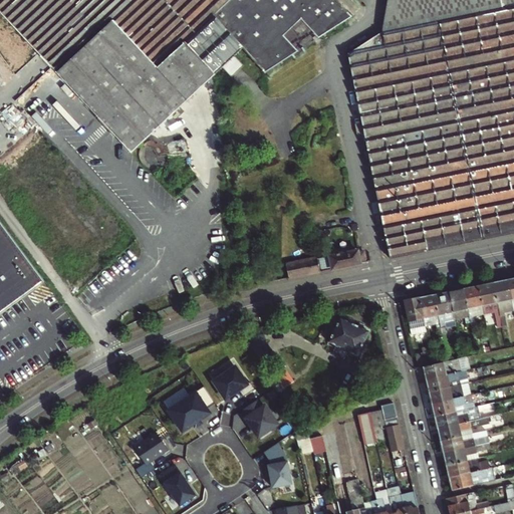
[(195,30),(167,0),(0,0),(0,11),(127,149),(132,152),(154,132),(216,73),(185,39),(195,30)]
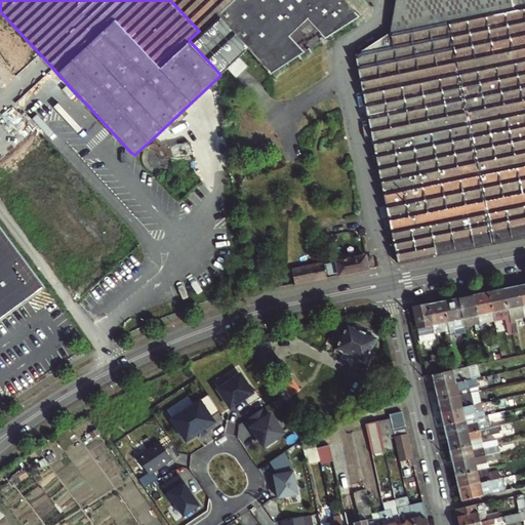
[(170,0),(199,31),(189,40),(220,75),(248,49),(249,48),(273,73),(326,39),(360,16),(345,0),(170,0)]
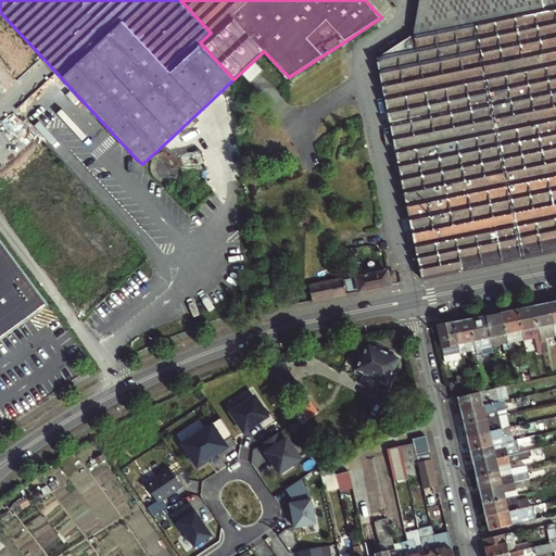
[(395,150),(555,115),(555,0),(431,0),(433,30),(414,34),(414,33),(377,58),(395,150)]
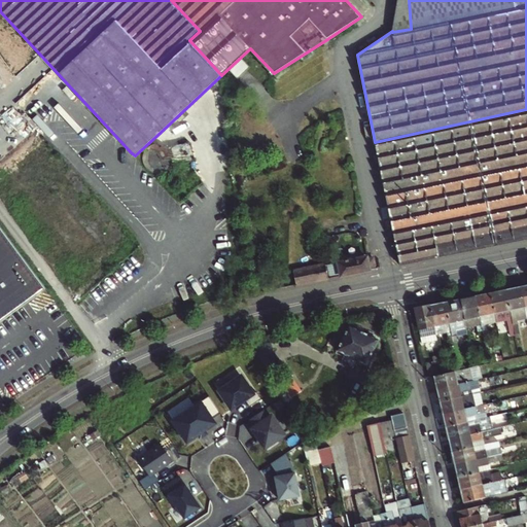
[(411,29),(409,0),(401,0),(400,3),(392,31),(392,32),(411,29)]
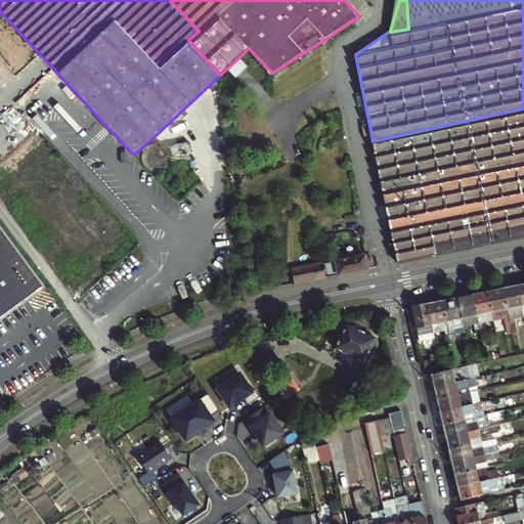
[(490,244),(523,236),(523,108),(373,141),(398,263),(490,244)]
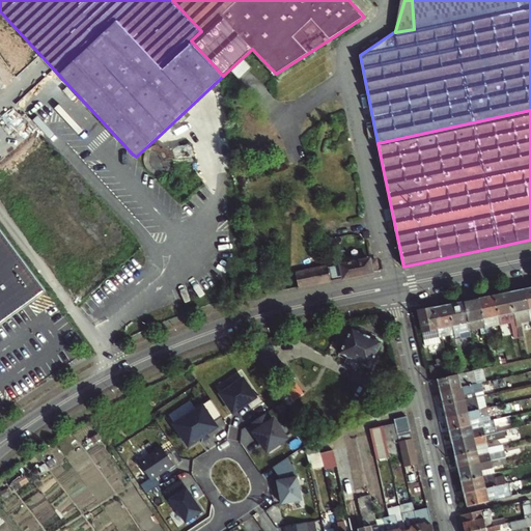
[(169,148),(168,147),(166,146),(164,145),(162,144),(160,144),(157,145),(155,145),(152,146),(151,147),(149,148),(148,150),(146,152),(146,155),(145,157),(145,159),(145,161),(145,163),(146,165),(147,167),(148,169),(150,170),(152,172),(154,173),(156,173),(159,174),(161,174),(163,174),(165,173),(167,172),(169,171),(170,170),(172,168),(173,166),(194,162),(195,162),(192,144),(169,148)]
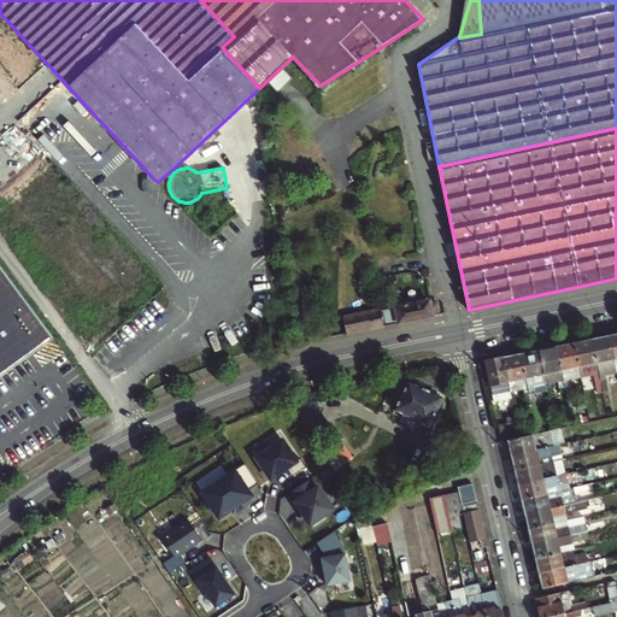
[(0,378),(57,338),(0,260),(0,378)]
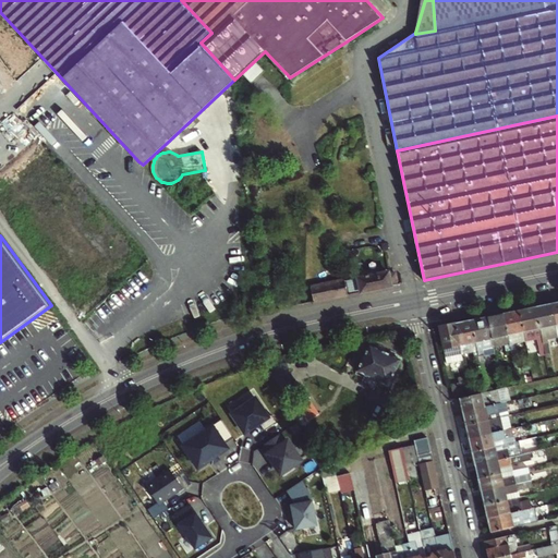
[(361,293),(398,286),(396,273),(389,274),(389,271),(377,274),(376,269),(370,271),(371,276),(359,278),(361,293)]
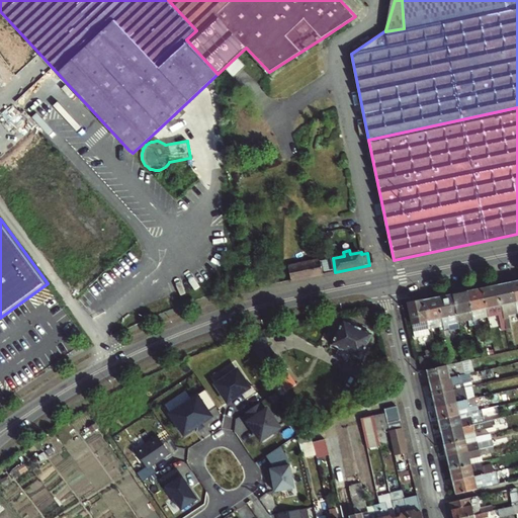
[(321,260),(309,262),(306,259),(300,264),(289,267),(291,281),(324,274),(321,260)]
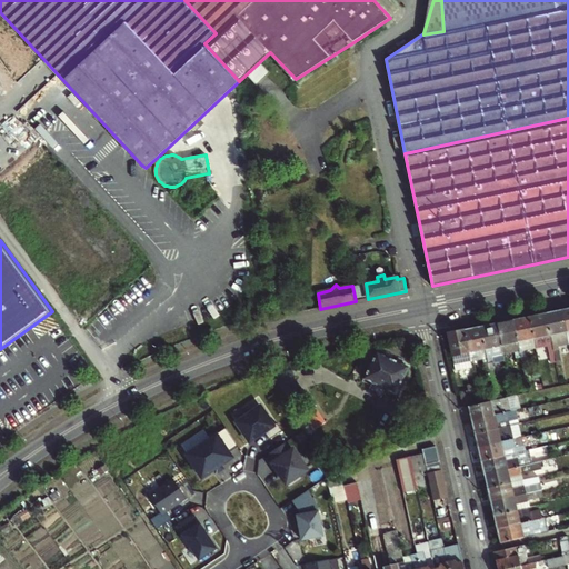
[(286,317),(297,313),(296,307),(283,309),(286,317)]
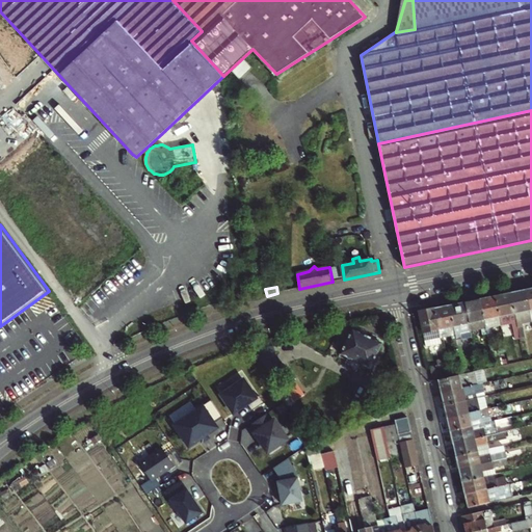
[(531,317),(526,289),(510,292),(520,335),(524,334),(521,320),(531,317)]
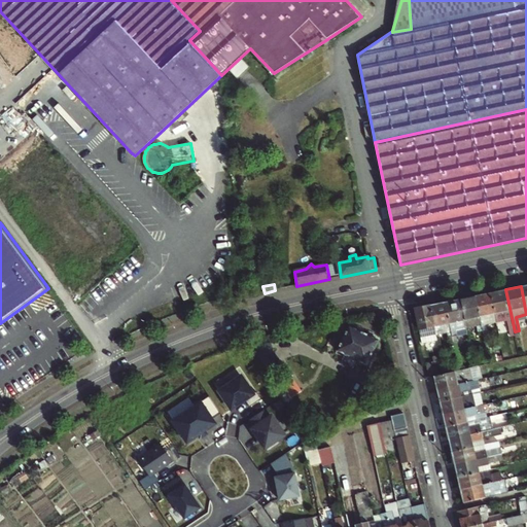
[(515,331),(505,289),(491,292),(496,319),(506,317),(511,332),(515,331)]
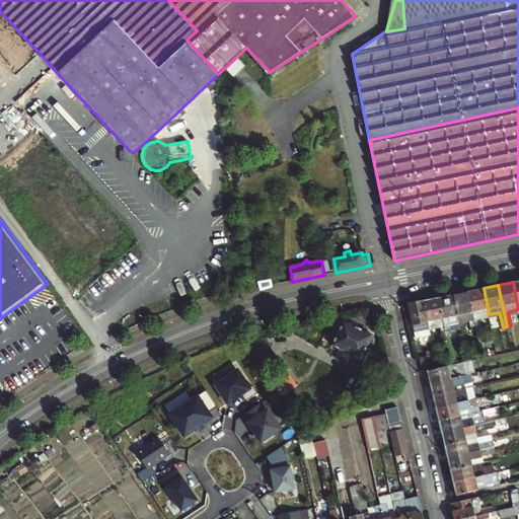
[(484,288),(468,291),(475,324),(478,338),(483,337),(478,316),(489,314),(484,288)]
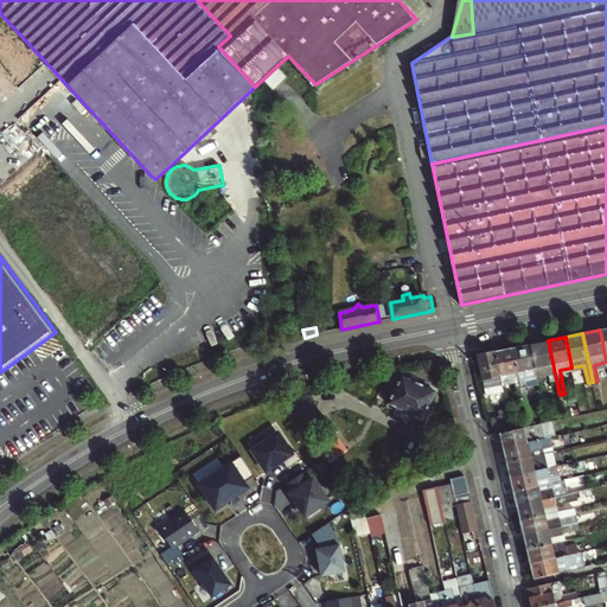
[(556,379),(548,340),(530,344),(537,377),(550,374),(551,381),(556,379)]
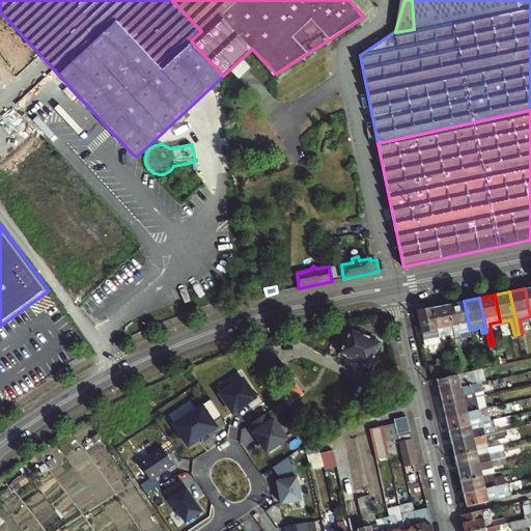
[(464,301),(449,304),(458,348),(460,361),(465,360),(458,332),(470,330),(464,301)]
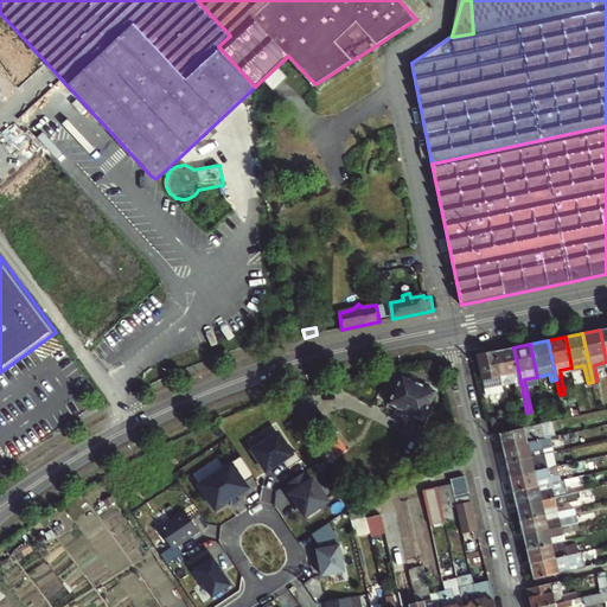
[(513,347),(496,351),(500,375),(503,384),(516,382),(519,398),(524,398),(513,347)]
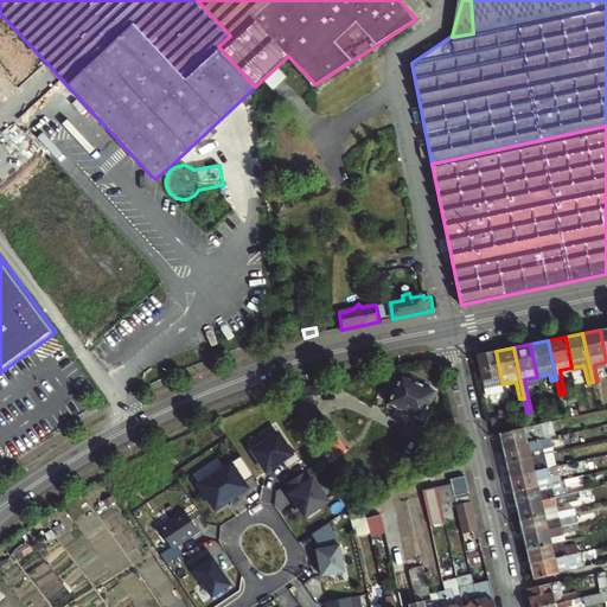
[(496,351),(477,355),(485,394),(490,394),(489,388),(494,385),(493,376),(500,375),(496,351)]
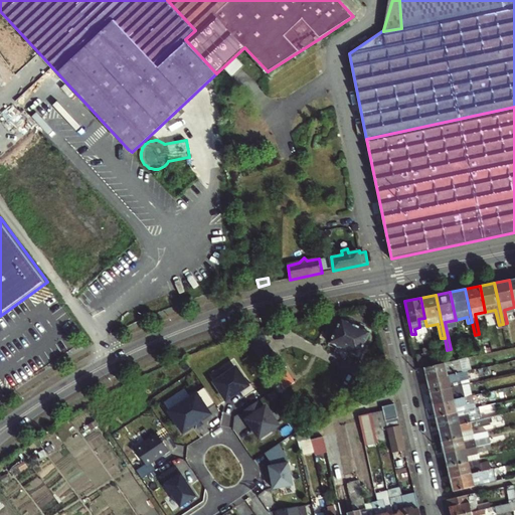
[(370,334),(341,322),(331,346),(360,358),(370,334)]
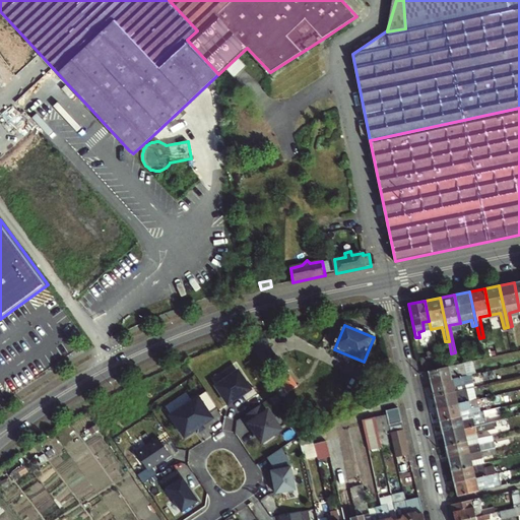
[(251,339),(255,356),(270,352),(266,335),(251,339)]
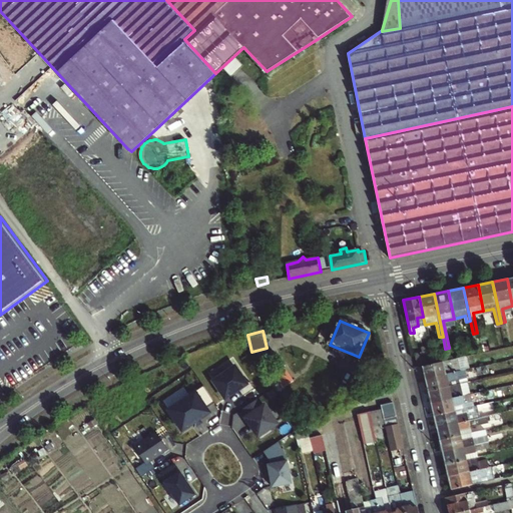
[(415,354),(418,368),(424,366),(433,364),(430,350),(415,354)]
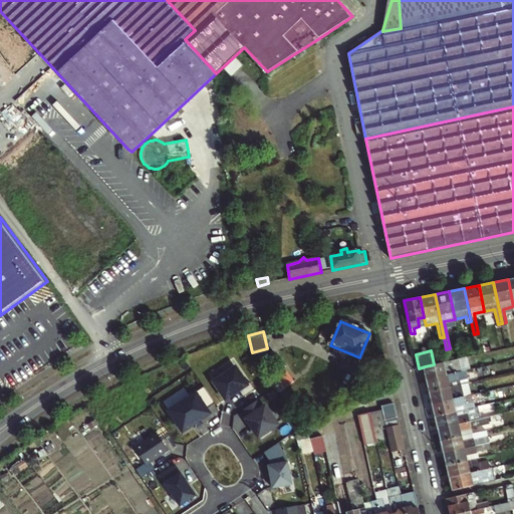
[(449,361),(434,364),(425,366),(427,379),(458,371),(468,369),(466,362),(456,365),(455,359),(449,361)]
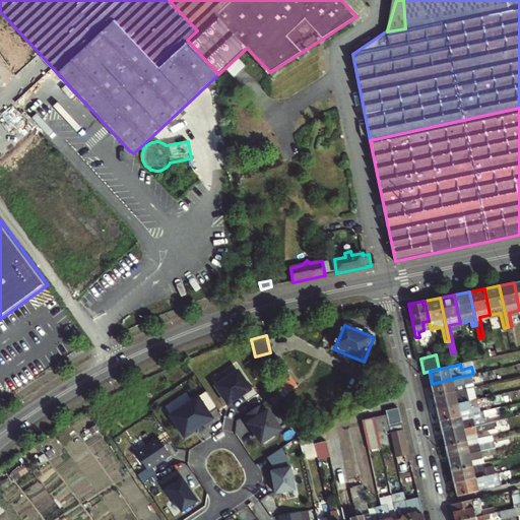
[(239,372),(216,386),(229,404),(242,395),(247,402),(259,394),(254,387),(250,389),(239,372)]
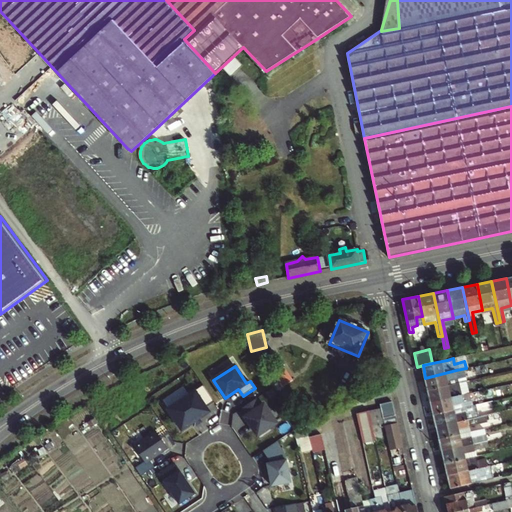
[(456,370),(425,378),(428,390),(459,382),(456,370)]
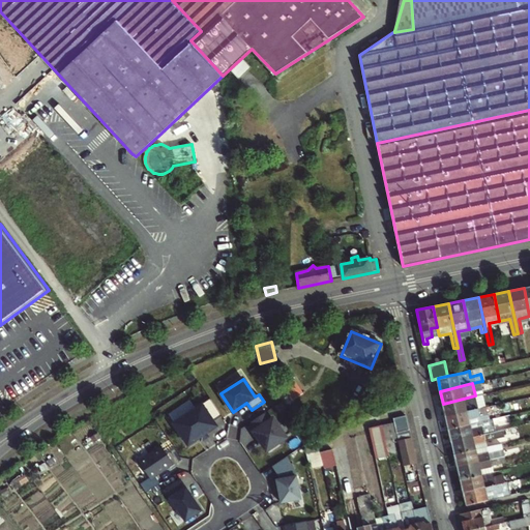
[(475,395),(443,404),(446,416),(478,409),(477,403),(475,395)]
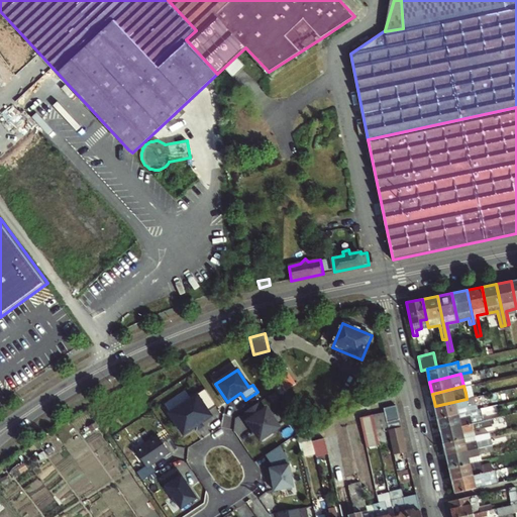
[(170,411),(184,433),(211,414),(208,410),(217,404),(206,387),(170,411)]
